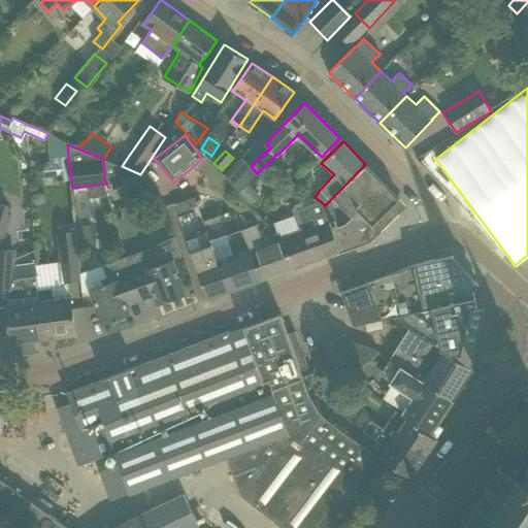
[(57,182),(71,179),(68,156),(55,157),(55,162),(43,164),(45,178),(56,176),(57,182)]
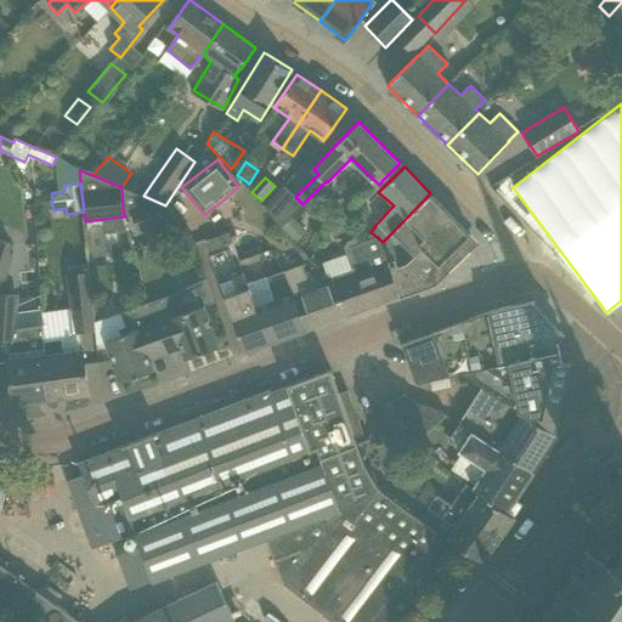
[(303,204),(295,197),(284,186),(261,209),(281,227),(290,216),(303,204)]
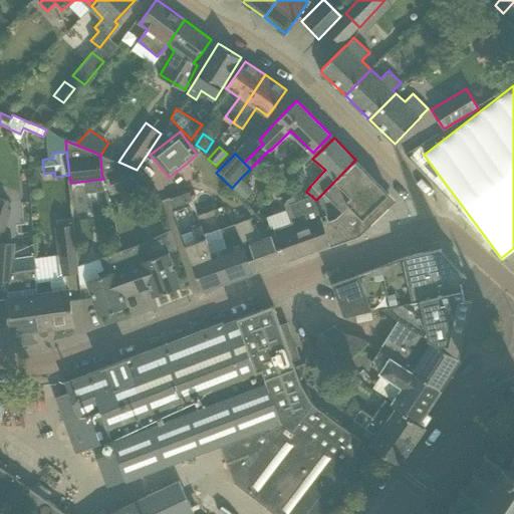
[(139,171),(100,155),(101,174),(103,179),(118,178),(123,190),(137,185),(136,184),(146,181),(139,171)]
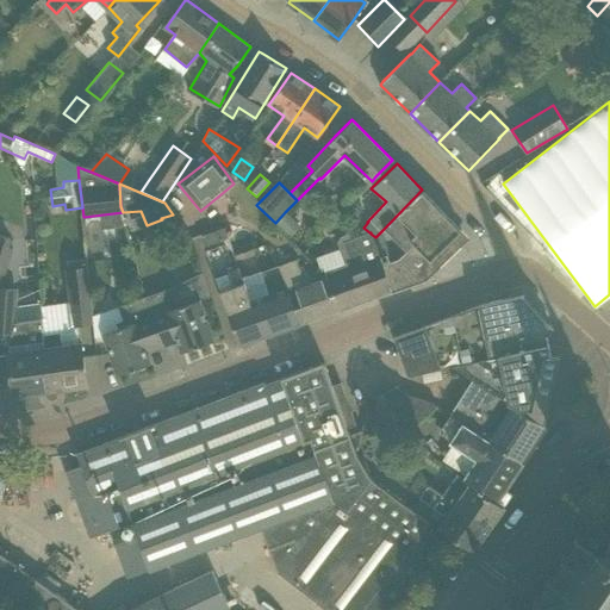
[(385,255),(380,257),(392,291),(392,292),(427,279),(460,247),(453,240),(461,231),(444,213),(422,190),(383,230),(404,251),(399,260),(388,262),(385,255)]
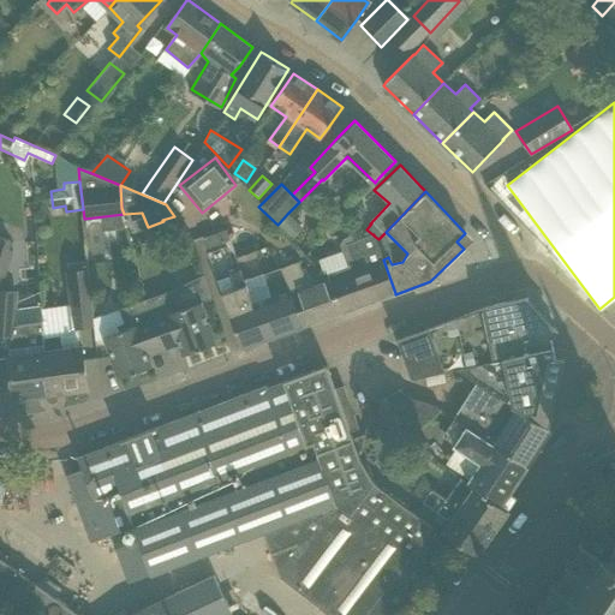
[(287,214),(278,225),(288,236),(299,225),(287,214)]
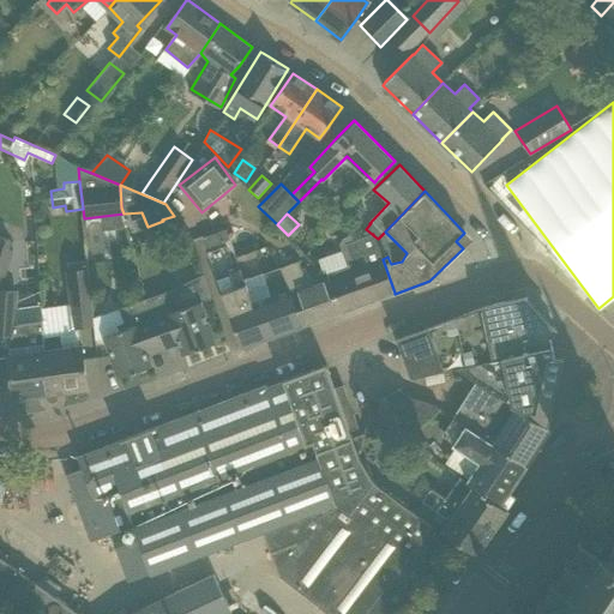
[(226,229),(205,236),(210,246),(229,240),(226,229)]
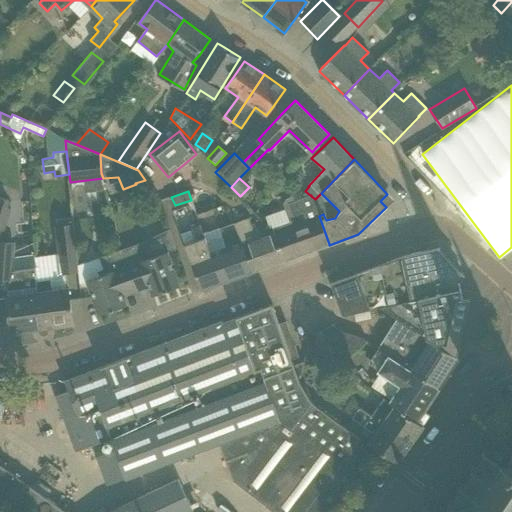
[(293,196),(286,198),(283,204),(288,221),(272,227),(274,233),(284,261),(328,244),(311,196),(311,195),(310,195),(298,199),(294,200),(293,196)]
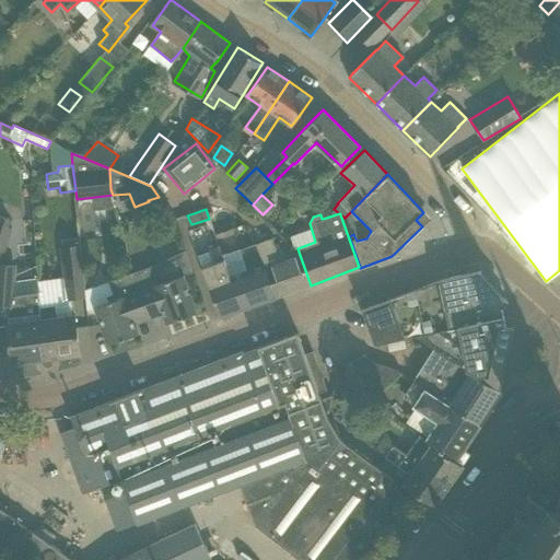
[(0,247),(7,230),(10,219),(0,214),(0,247)]
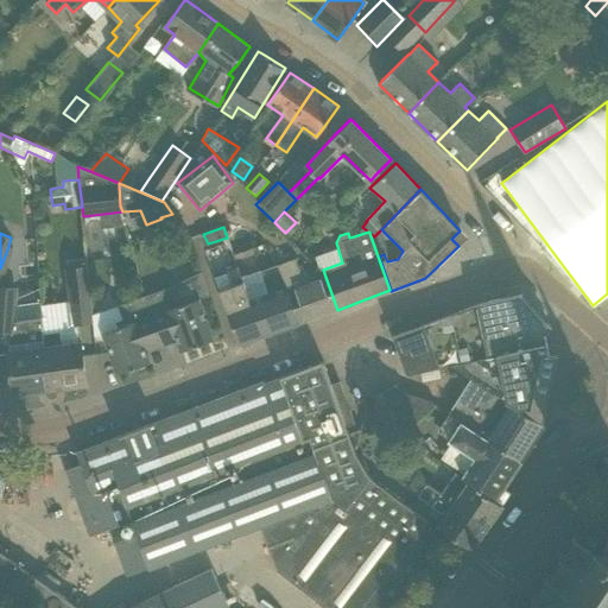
[(69,301),(42,304),(43,323),(43,328),(44,335),(50,388),(69,385),(73,388),(81,387),(83,384),(87,382),(81,341),(78,342),(76,323),(93,321),(88,285),(87,259),(67,261),(68,289),(69,301)]
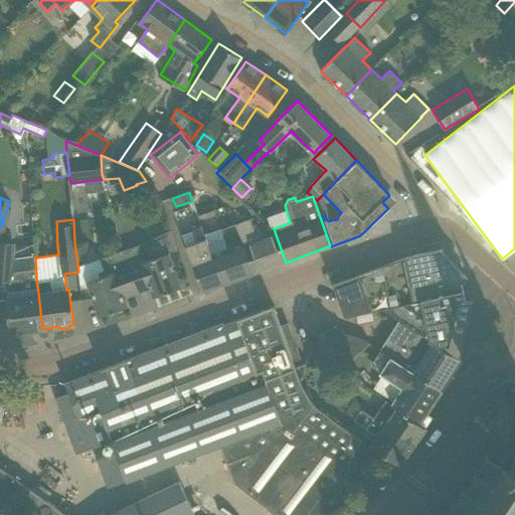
[(236,224),(253,274),(286,263),(276,234),(262,239),(260,233),(255,234),(249,219),(236,224)]
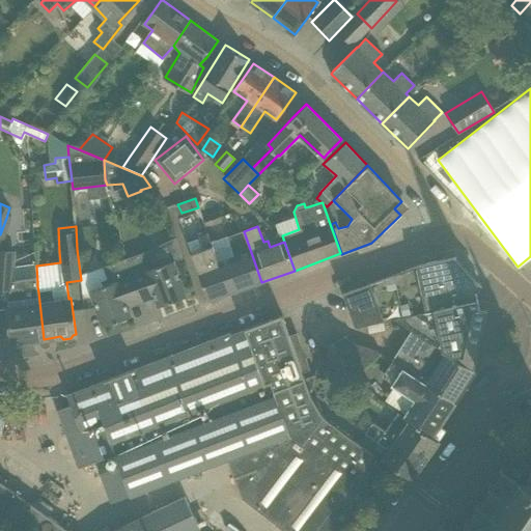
[(216,262),(227,295),(261,282),(244,231),(227,238),(234,256),(218,261),(216,262)]
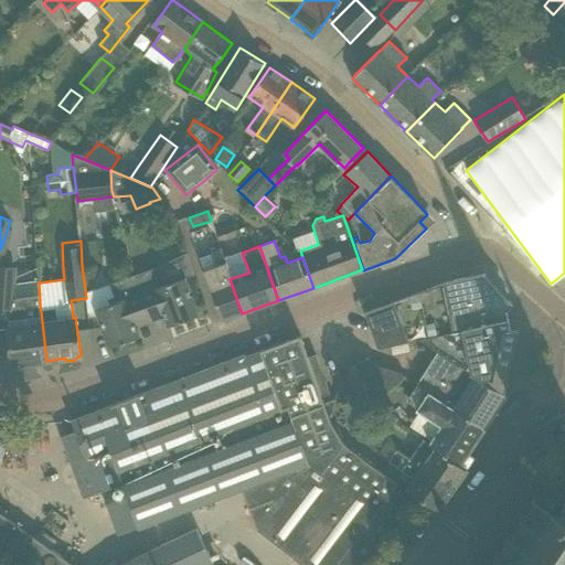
[(204,270),(223,321),(242,313),(230,279),(232,278),(221,247),(210,252),(215,266),(204,270)]
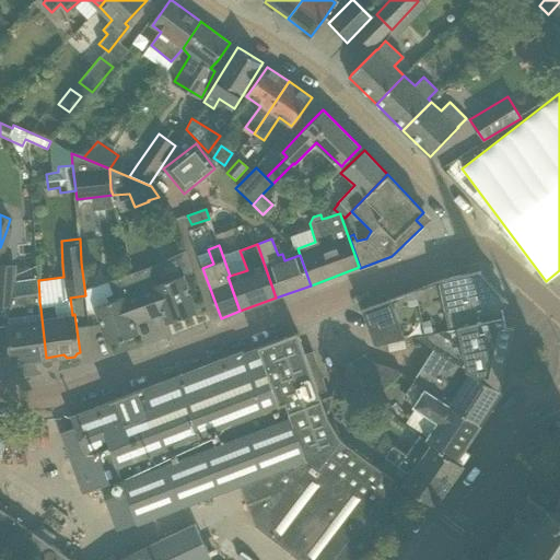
[(156,264),(132,272),(144,305),(159,300),(166,323),(171,322),(174,323),(181,321),(182,317),(196,313),(183,275),(168,279),(167,275),(161,277),(156,264)]
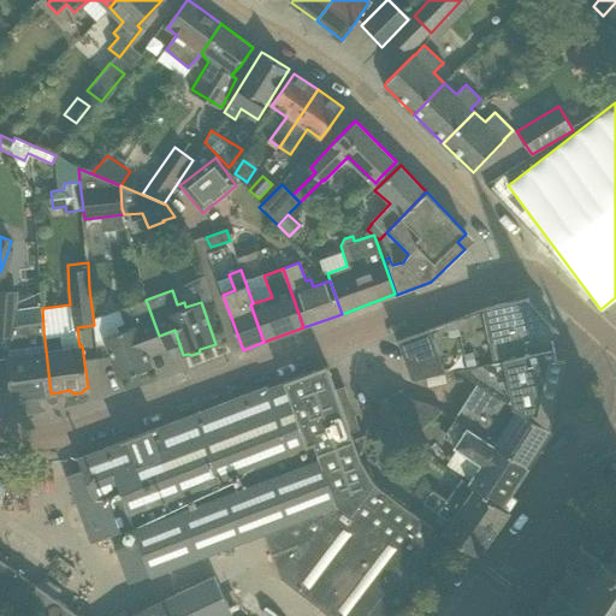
[(0,300),(0,338),(9,338),(10,347),(7,347),(9,355),(9,356),(13,398),(17,397),(17,402),(34,398),(33,396),(51,394),(45,339),(43,332),(43,327),(42,308),(41,292),(18,302),(0,300)]
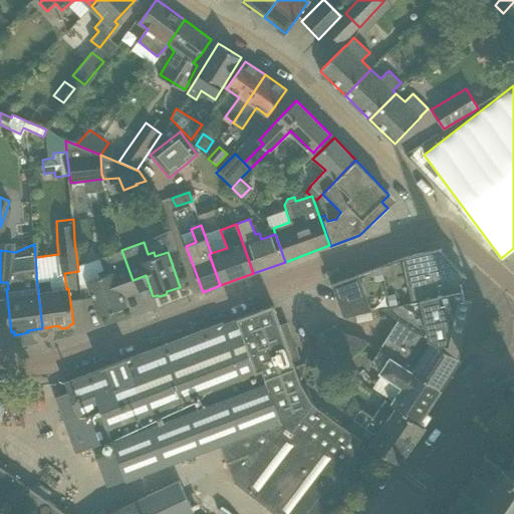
[(442,249),(441,248),(439,247),(404,256),(402,257),(331,284),(343,316),(355,314),(370,310),(462,289),(460,279),(463,276),(440,251),(442,249)]
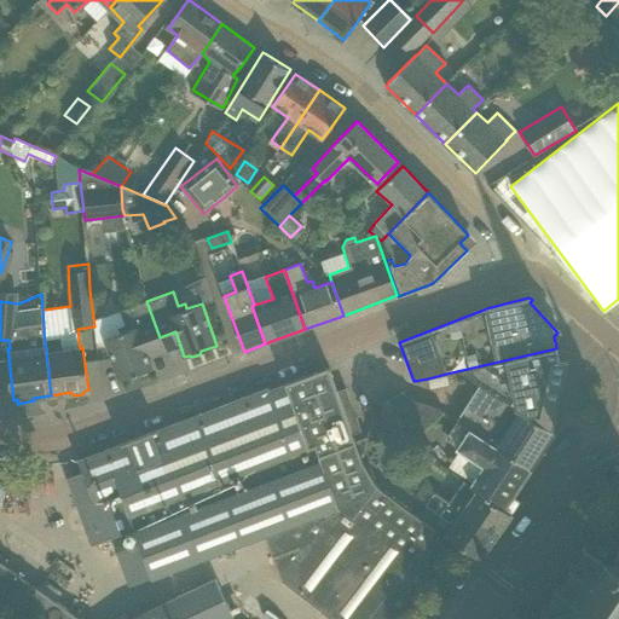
[(144,343),(160,337),(146,301),(120,310),(125,324),(119,327),(120,333),(105,339),(120,380),(136,374),(139,376),(146,374),(149,370),(152,369),(144,343)]
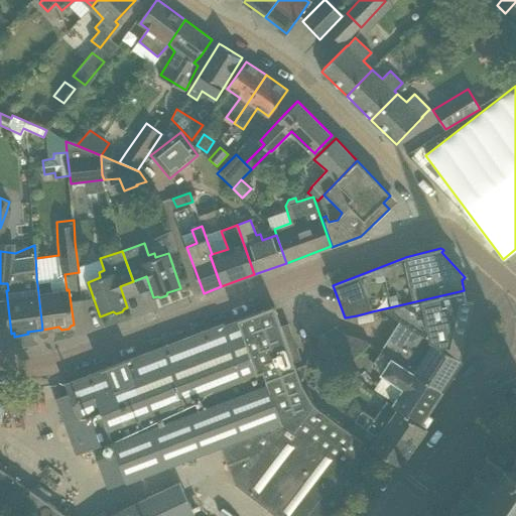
[(464,290),(385,308),(400,318),(461,359),(462,353),(460,353),(472,301),(466,300),(464,290)]
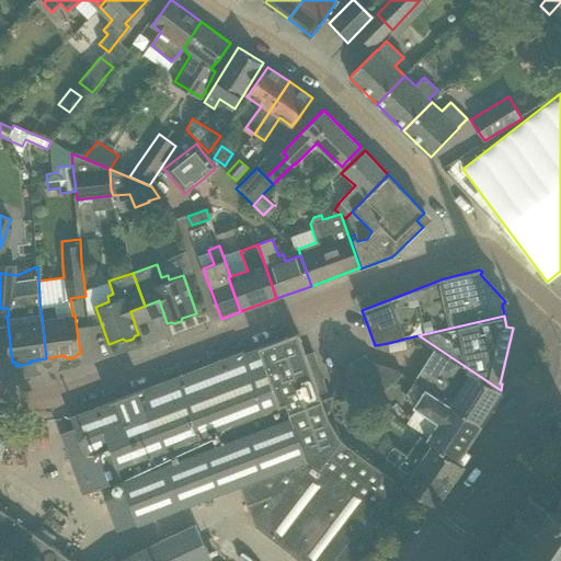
[(242,351),(70,416),(82,447),(72,451),(88,492),(123,480),(138,524),(240,487),(341,439),(342,439),(329,416),(333,396),(322,399),(320,393),(328,390),(323,378),(316,380),(311,368),(319,366),(313,352),(306,355),(298,333),(243,353),(242,351)]
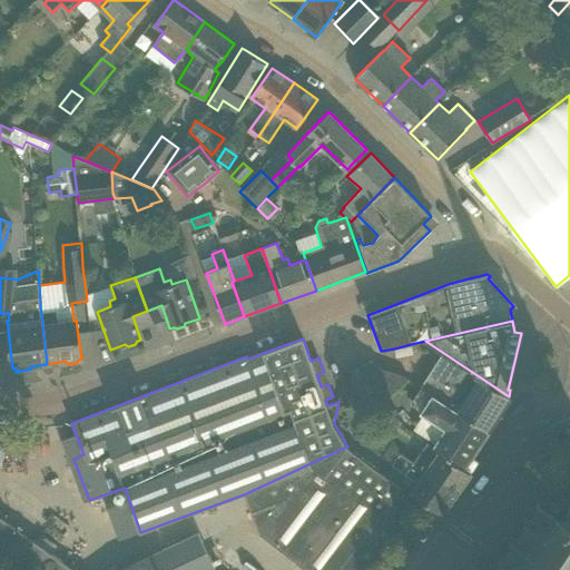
[(411,344),(394,349),(395,357),(413,354),(411,344)]
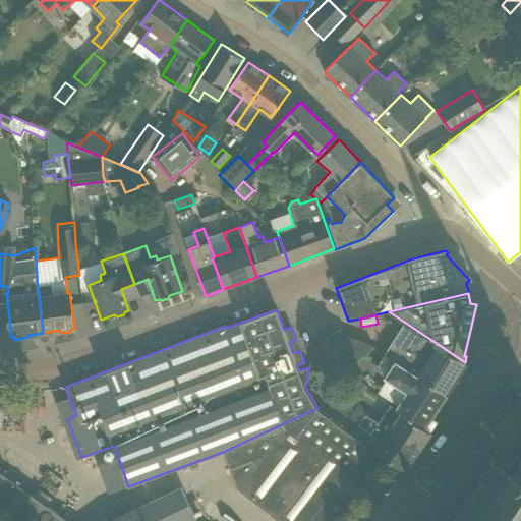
[(413,373),(447,395),(467,363),(465,362),(404,322),(384,353),(384,354),(396,361),(413,373)]
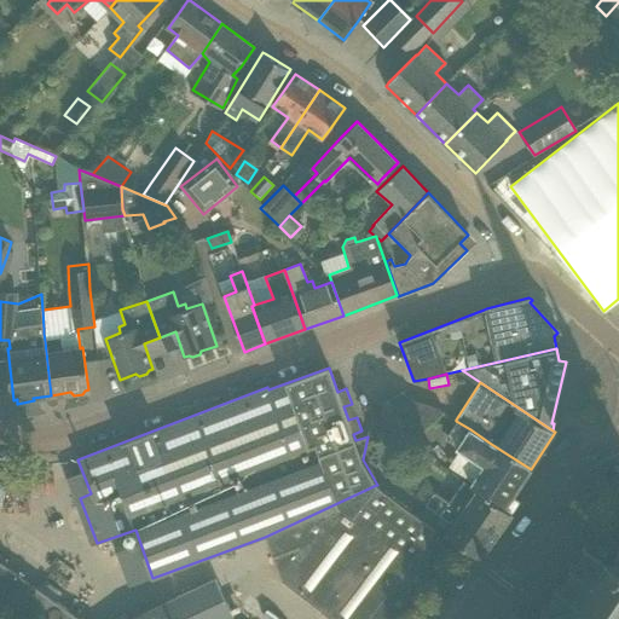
[(403,394),(391,399),(391,409),(416,434),(441,411),(403,394)]
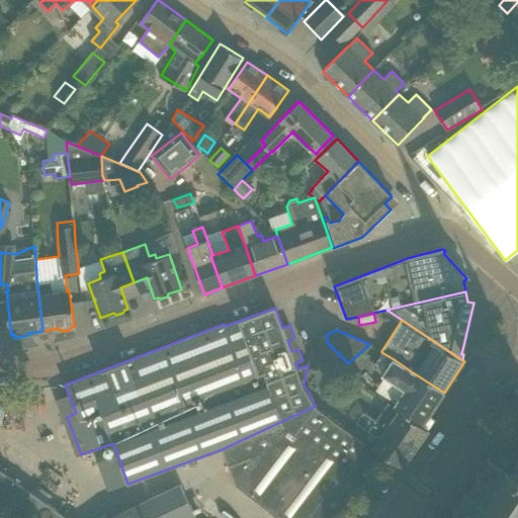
[(330,345),(323,350),(355,398),(365,383),(330,345)]
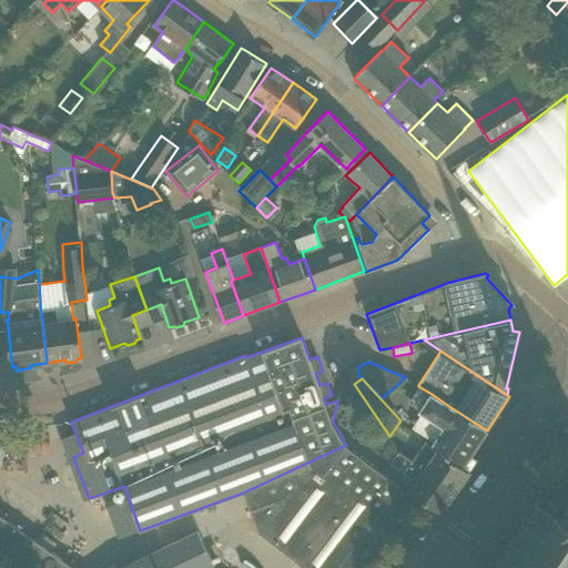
[(432,446),(463,467),(487,430),(450,407),(432,394),(418,386),(409,399),(423,407),(446,423),(432,446)]
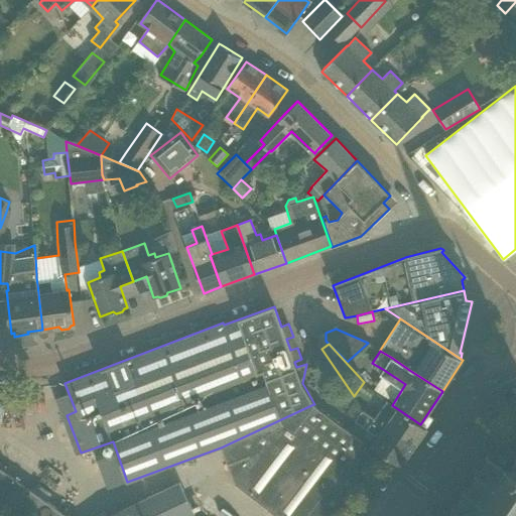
[(375,393),(362,411),(412,447),(426,428),(420,424),(392,405),(375,393)]
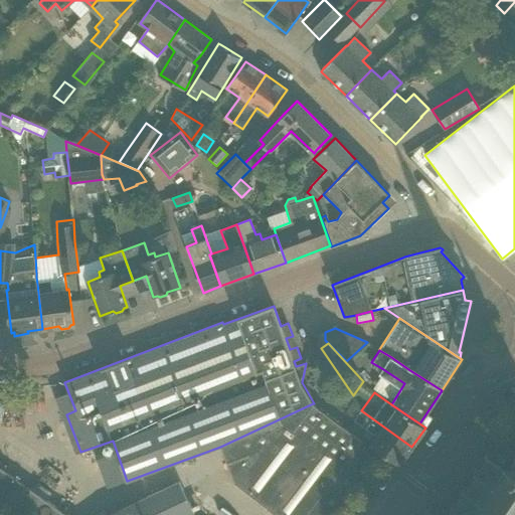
[(354,399),(344,413),(354,420),(361,410),(354,399)]
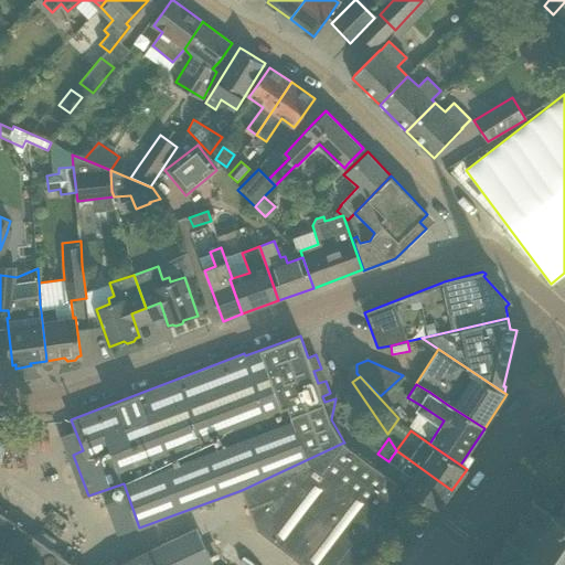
[(343,443),(242,490),(257,530),(302,564),(370,564),(390,540),(415,505),(394,490),(398,484),(343,443)]
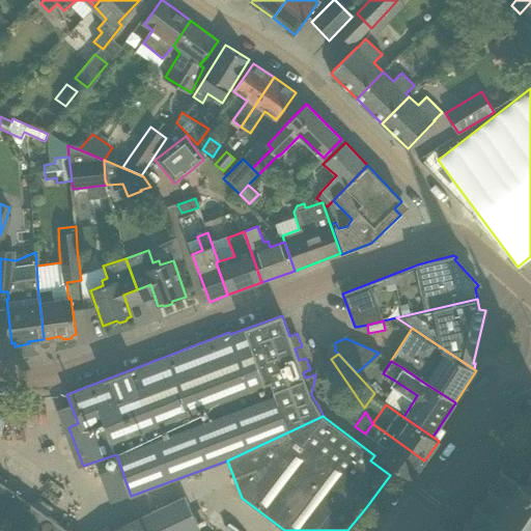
[(424,460),(372,423),(365,434),(389,450),(383,459),(411,479),(424,460)]
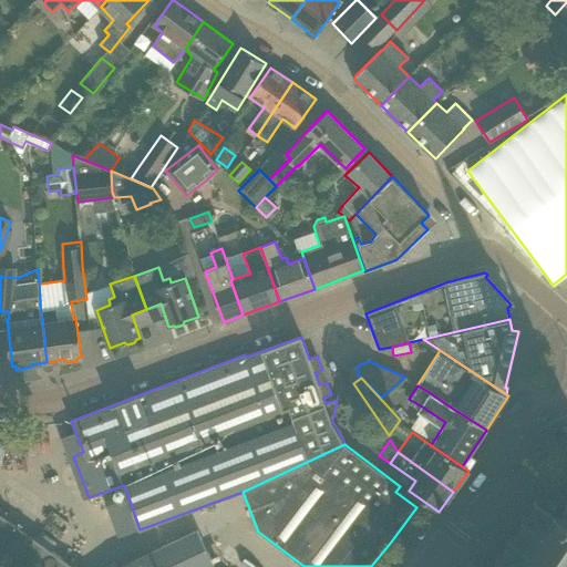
[(566,566),(566,496),(548,483),(538,496),(536,495),(535,497),(538,500),(492,566),(480,558),(476,565),(468,559),(463,566),(566,566)]
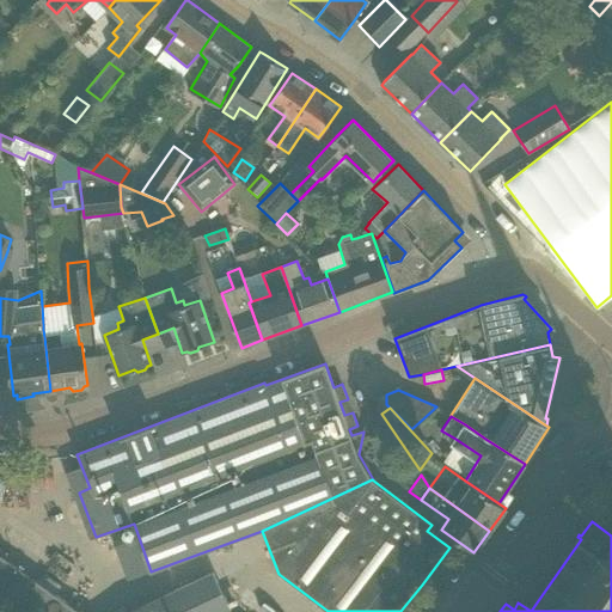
[(224,611),(231,609),(213,571),(128,611),(80,611),(0,554),(0,601),(14,611),(224,611)]
